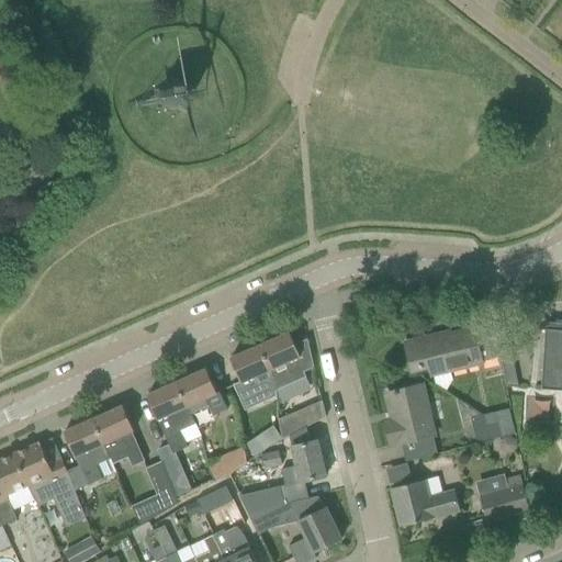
[(180,112),(187,109),(193,92),(190,86),(173,79),(167,82),(160,99),(164,105),(180,112)]
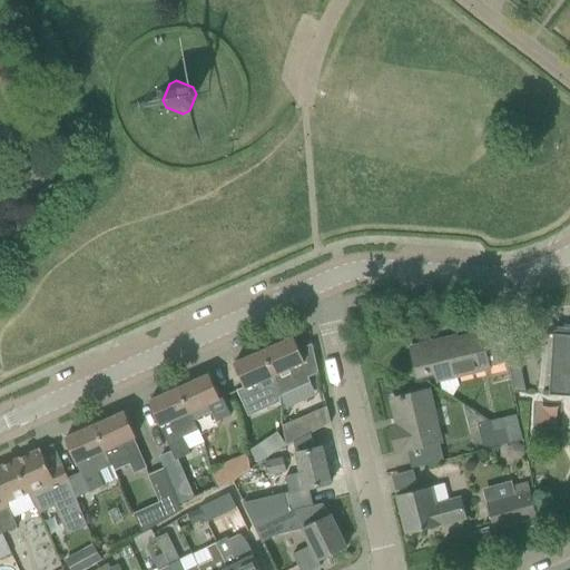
[(448,341),(412,350),(419,375),(435,371),(438,380),(440,380),(442,390),(452,396),(459,385),(457,375),(509,362),(508,360),(501,333),(481,337),(480,335),(449,343),(448,341)]
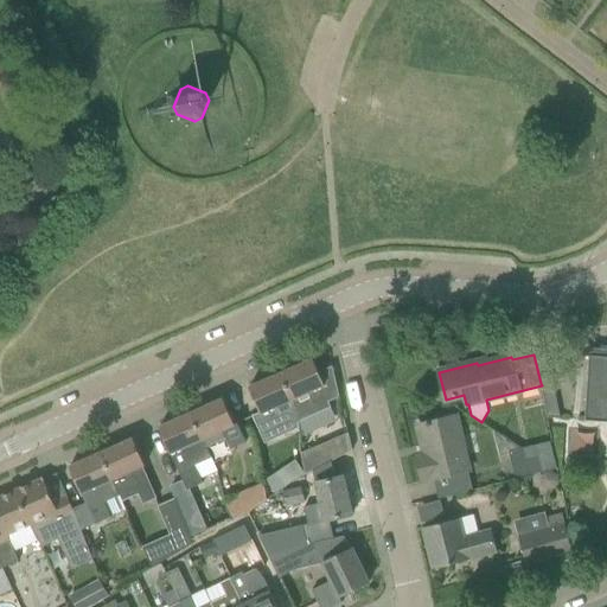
[(606,357),(589,356),(585,421),(606,422),(606,357)]
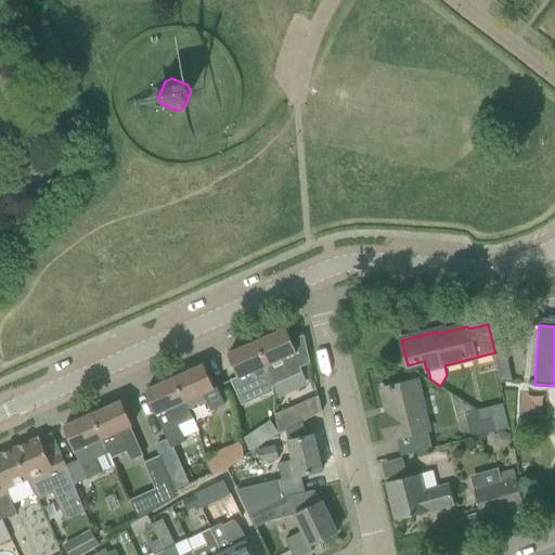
[(292,340),(286,328),(257,341),(275,383),(301,371),(299,368),(309,363),(302,335),(292,340)]
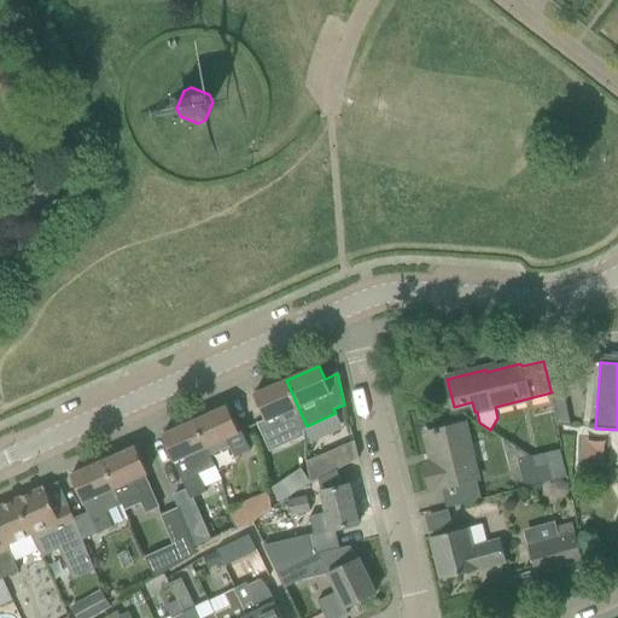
[(286,380),(254,395),(264,419),(256,423),(269,452),(304,436),(304,427),(307,426),(286,380)]
